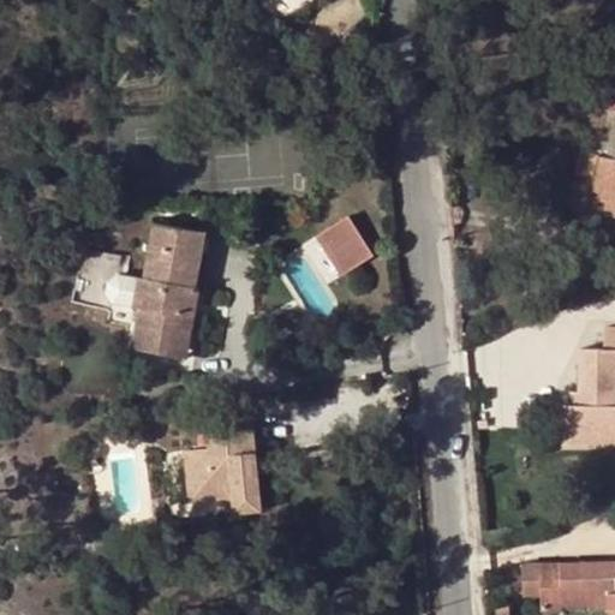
[(614,84),(609,109),(614,111),(607,155),(611,155),(602,201),(614,203),(614,84)]
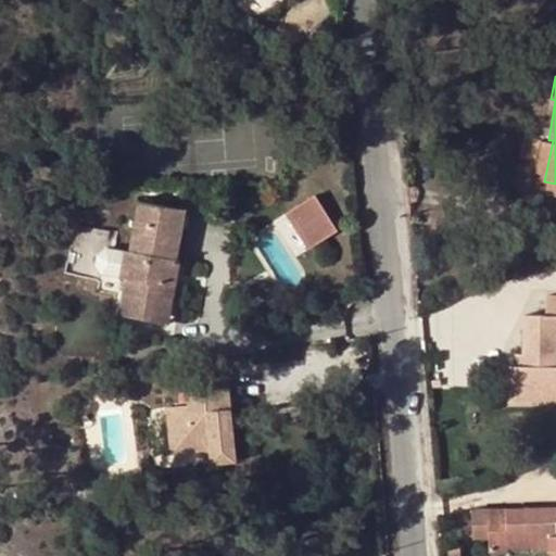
[(553,140),(548,140),(542,138),(531,189),(555,192),(555,184),(544,181),(553,140)]
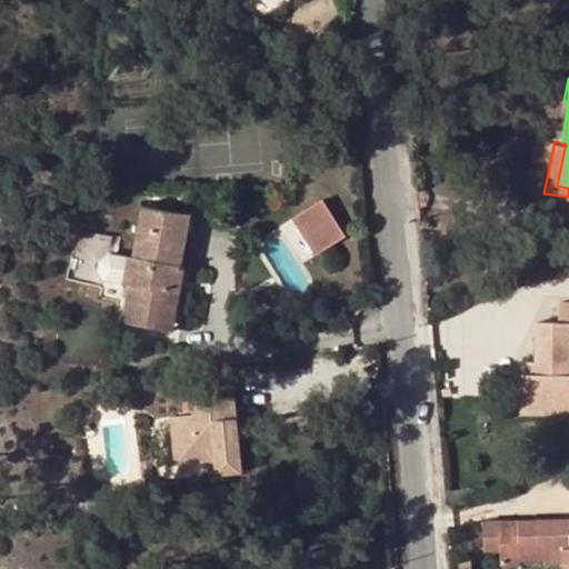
[(321,199),(296,216),(318,251),(343,236),(321,199)]
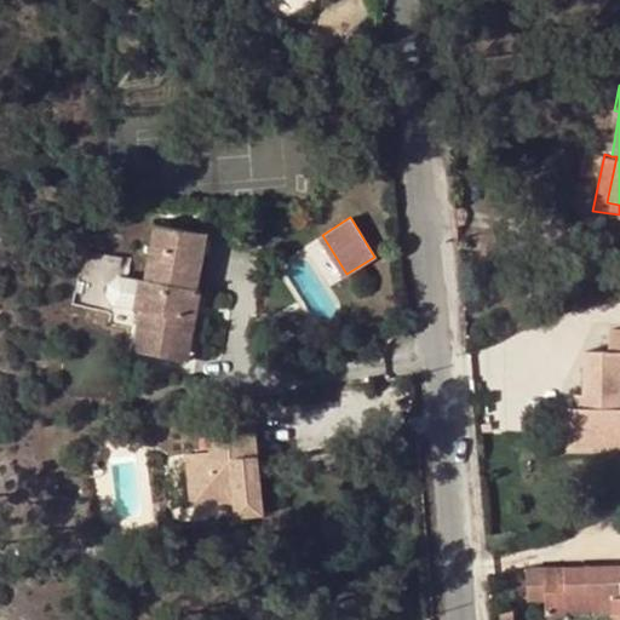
[(190,288),(195,290),(206,233),(154,224),(144,280),(137,279),(131,310),(138,311),(131,351),(170,359),(173,337),(181,338),(190,288)]
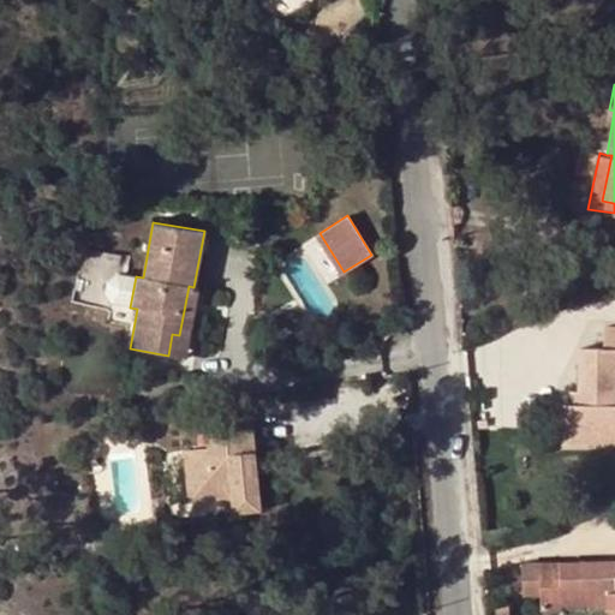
[(344,272),(320,233),(314,237),(339,275),(344,272)]
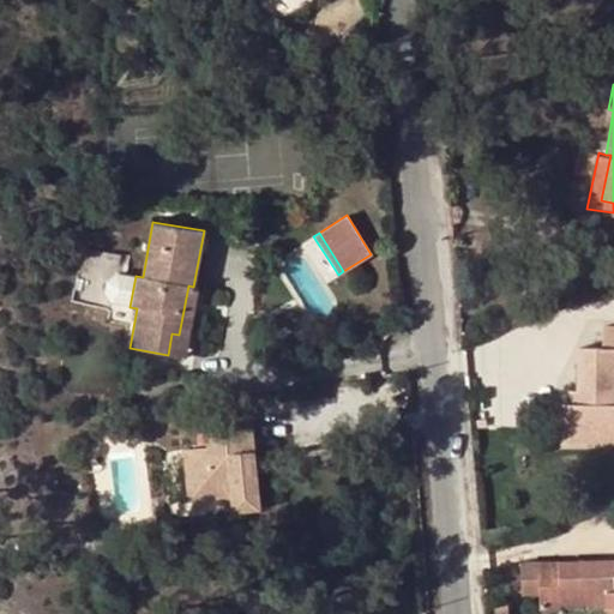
[(130,307),(136,276),(118,274),(108,281),(106,294),(113,304),(130,307)]
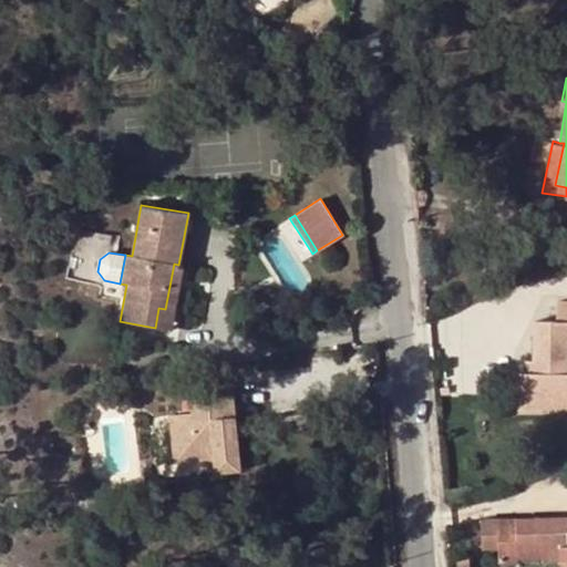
[(182,265),(178,265),(174,264),(165,309),(158,308),(155,328),(171,331),(182,265)]
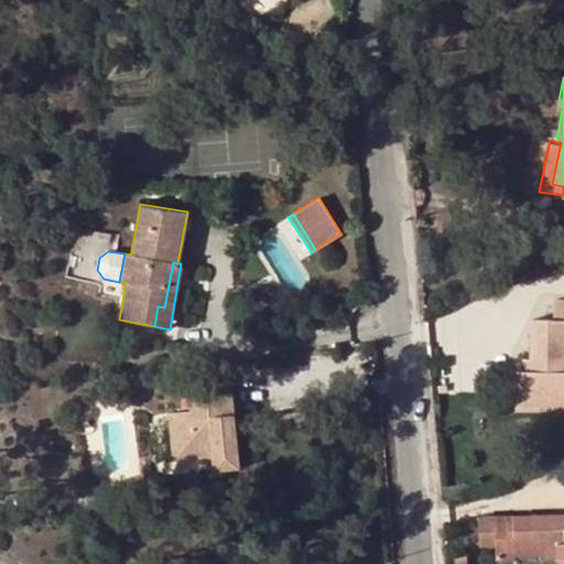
[(563,299),(560,300),(561,320),(532,321),(532,358),(532,370),(521,369),(516,370),(516,397),(563,397),(563,299)]
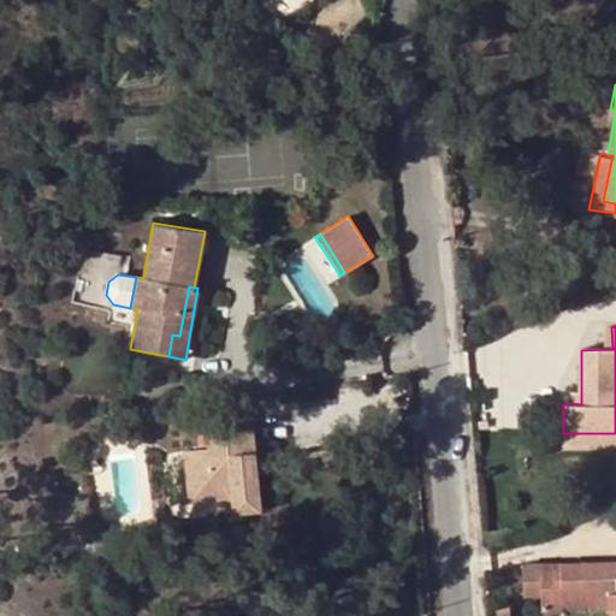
[(581,404),(581,391),(570,390),(569,403),(581,404)]
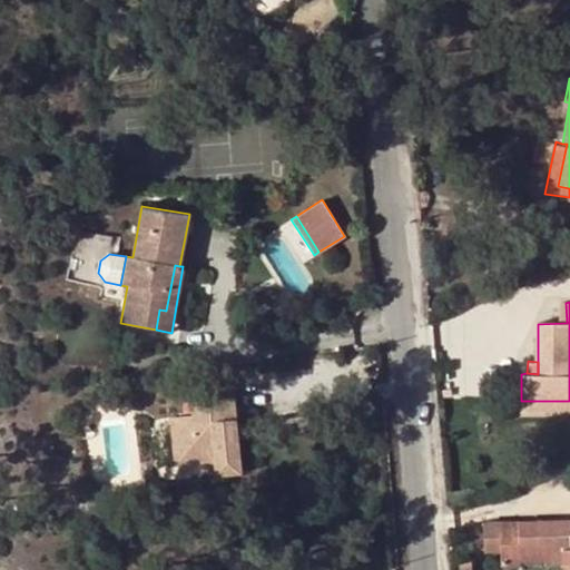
[(216,475),(243,473),(239,440),(232,441),(229,424),(237,423),(235,397),(193,401),(194,414),(170,416),(175,464),(215,461),(216,475)]
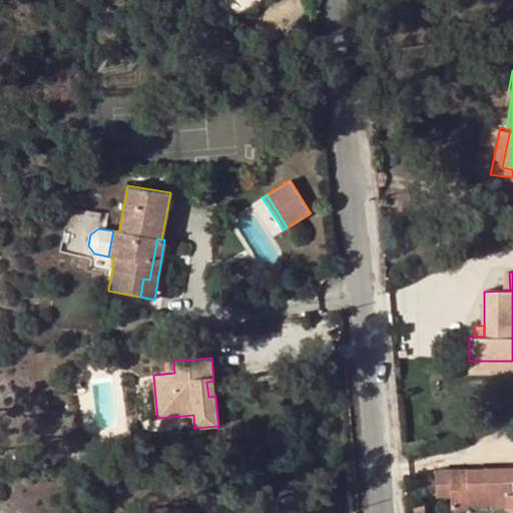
[(512,361),(469,361),(469,371),(512,371),(512,361)]
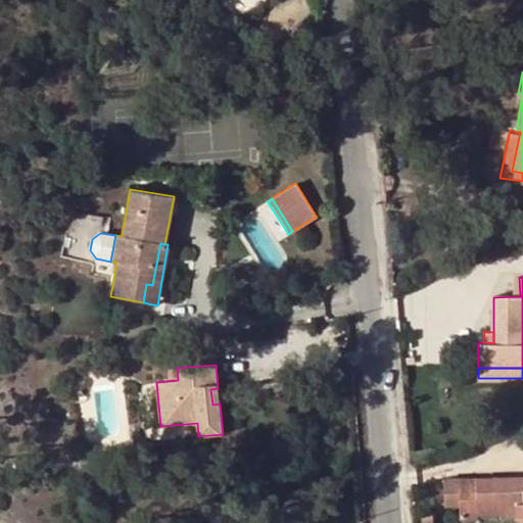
[(220,403),(218,388),(210,389),(212,405),(220,403)]
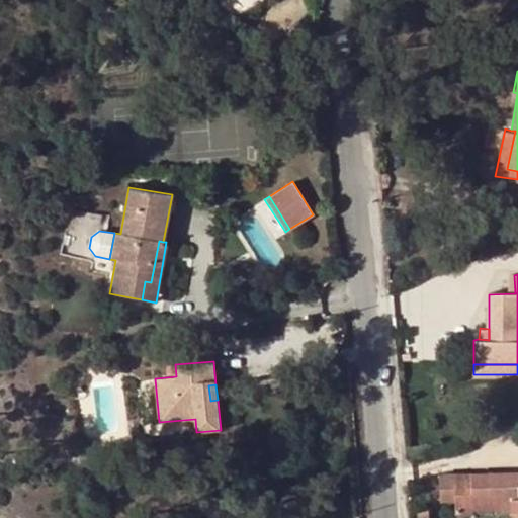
[(454,501),(454,514),(488,513),(488,510),(487,502),(517,500),(517,473),(453,476),(454,501)]
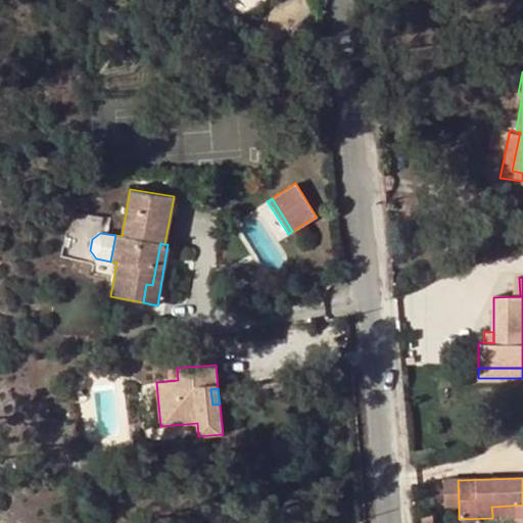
[(458,480),(444,481),(445,506),(459,506),(458,480)]
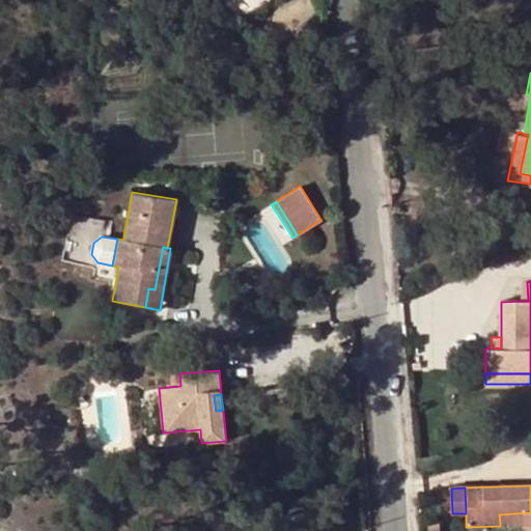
[(530,512),(499,514),(500,523),(530,521),(530,512)]
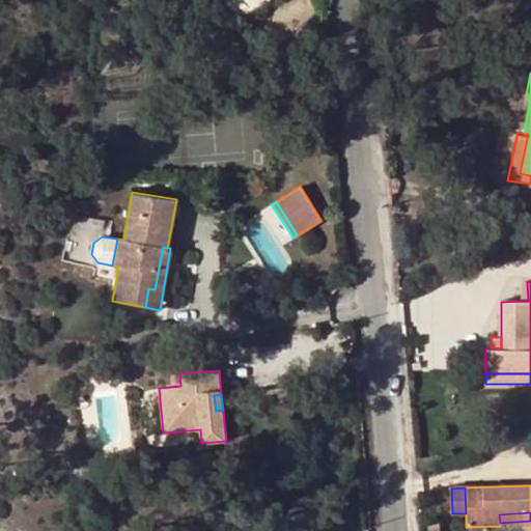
All buildings are outlined.
